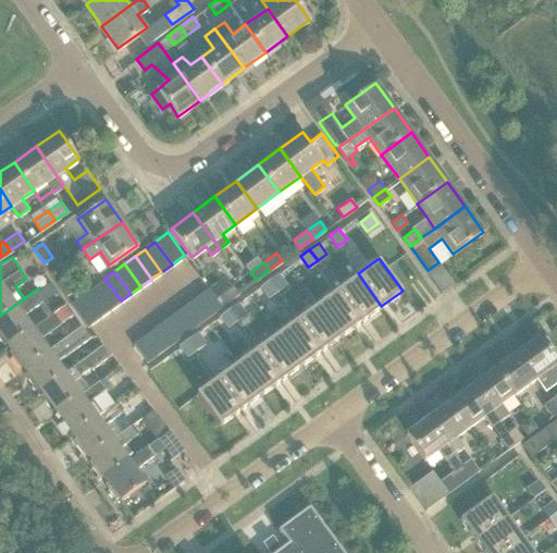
[(279,272),(269,279),(277,290),(286,283),(279,272)]
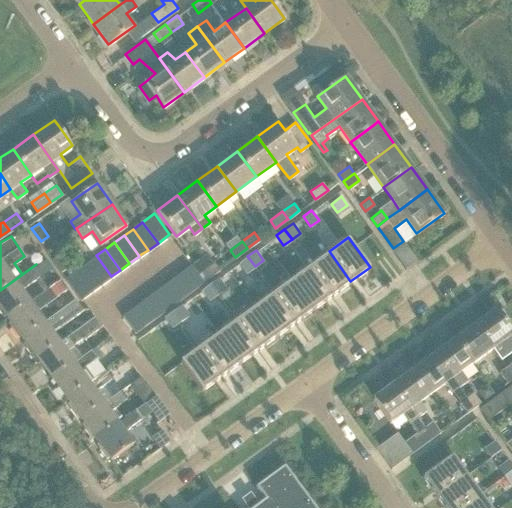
[(332,294),(350,281),(329,251),(310,265),(332,294)]
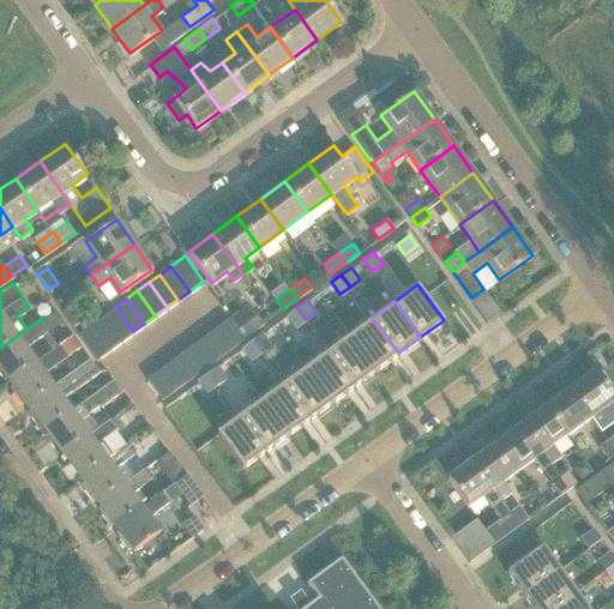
[(73,324),(82,318),(71,302),(62,308),(73,324)]
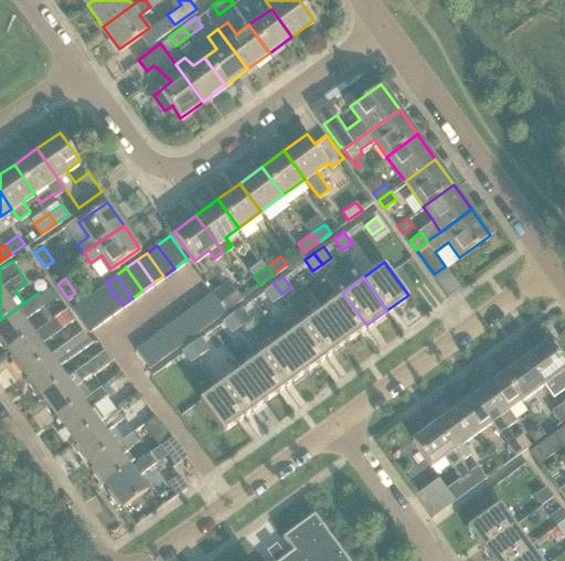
[(95,289),(112,313),(123,305),(106,282),(95,289)]
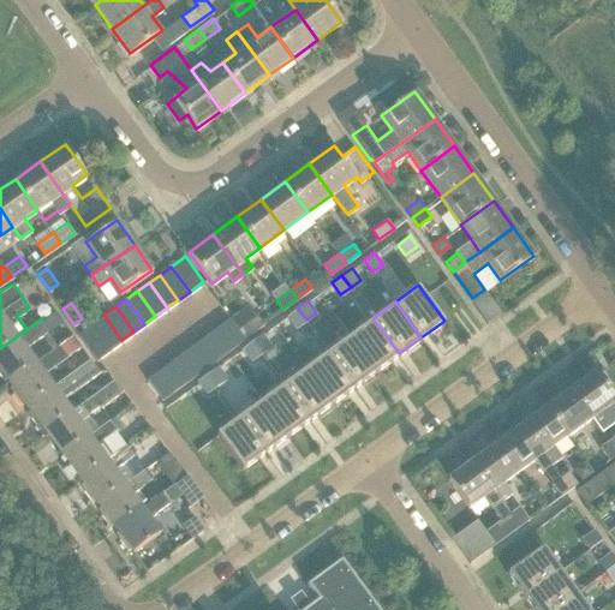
[(297,308),(287,315),(296,327),(306,320),(297,308)]
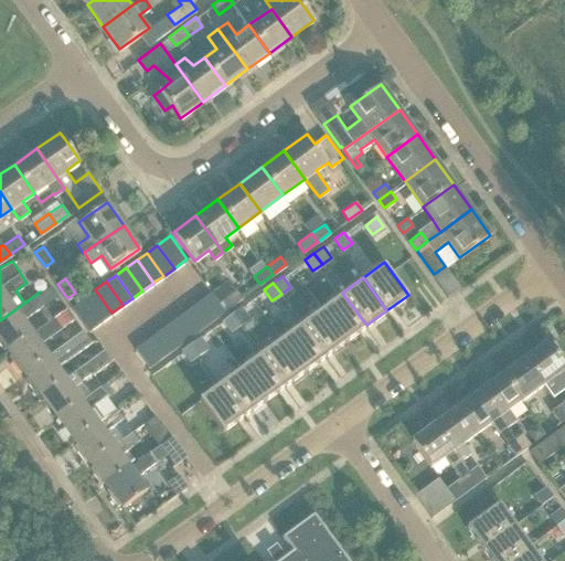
[(0,320),(0,338),(8,349),(32,331),(22,318),(57,293),(51,284),(40,292),(0,320)]
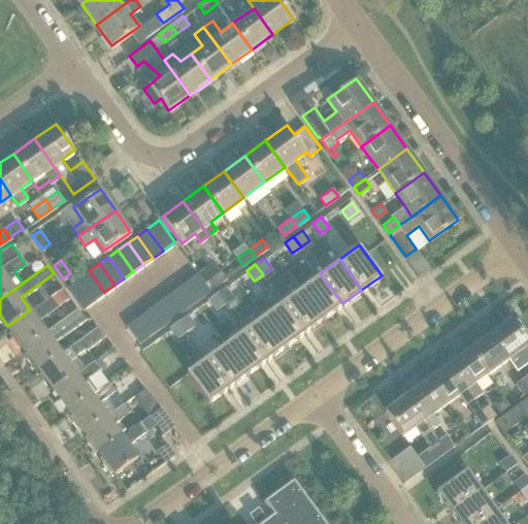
[(89,270),(79,277),(95,299),(104,292),(89,270)]
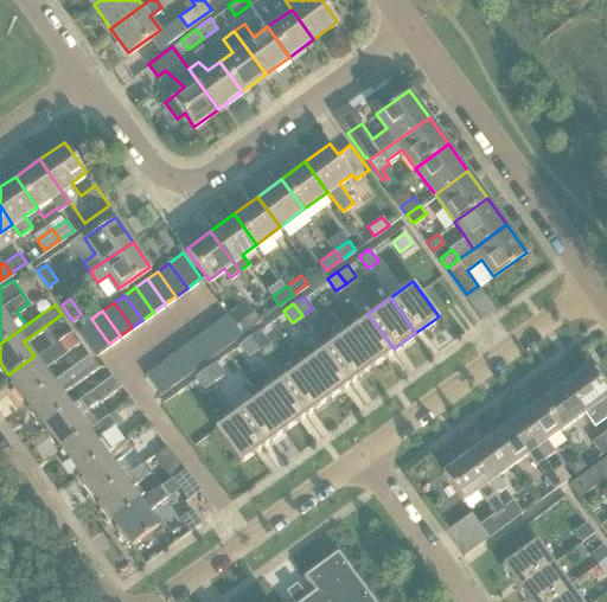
[(238,320),(246,328),(259,319),(253,311),(238,320)]
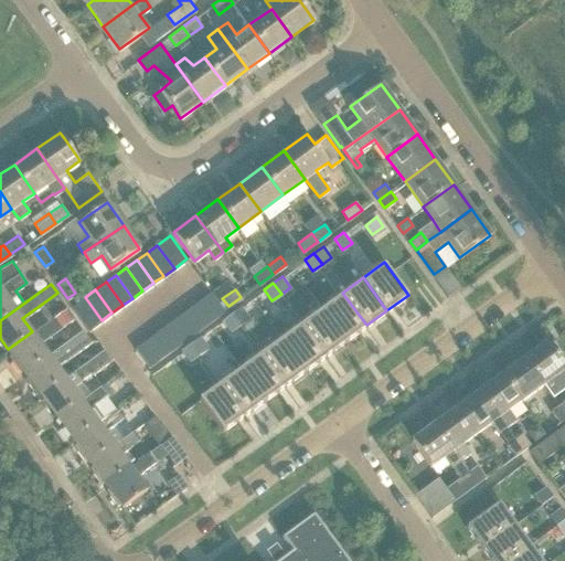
[(211,290),(201,298),(214,317),(225,309),(211,290)]
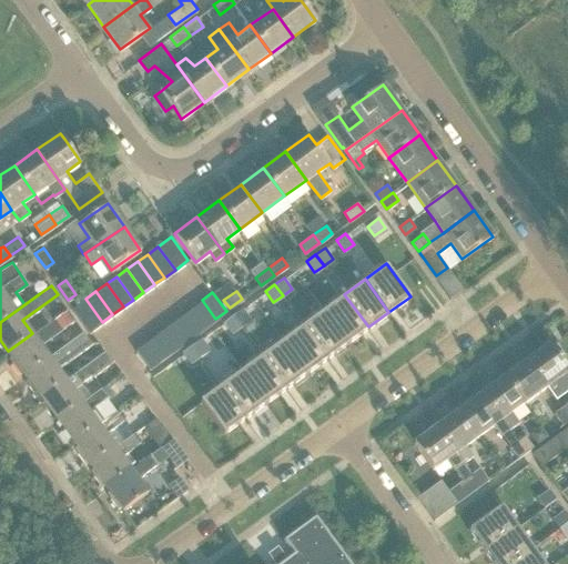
[(368,326),(344,294),(324,309),(348,342),(368,326)]
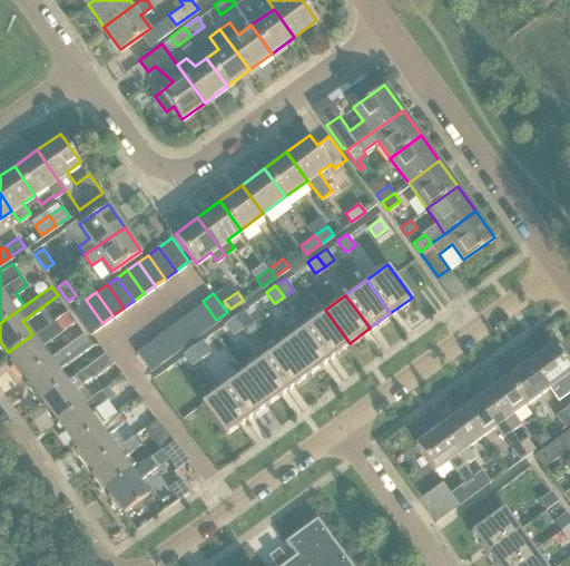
[(72,309),(89,332),(102,323),(86,300),(72,309)]
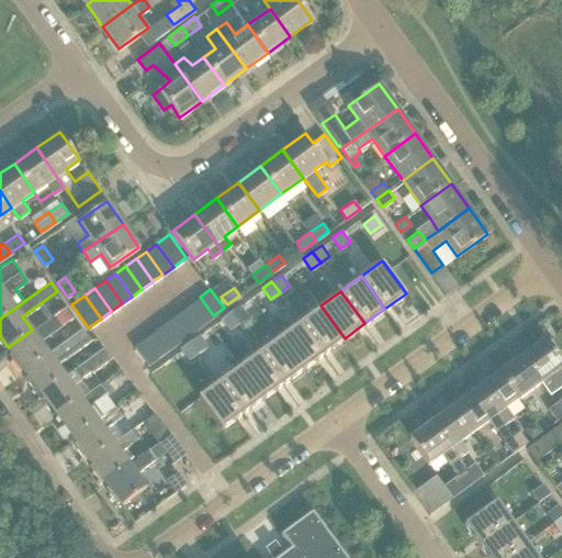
[(189,304),(203,323),(213,315),(200,297),(189,304)]
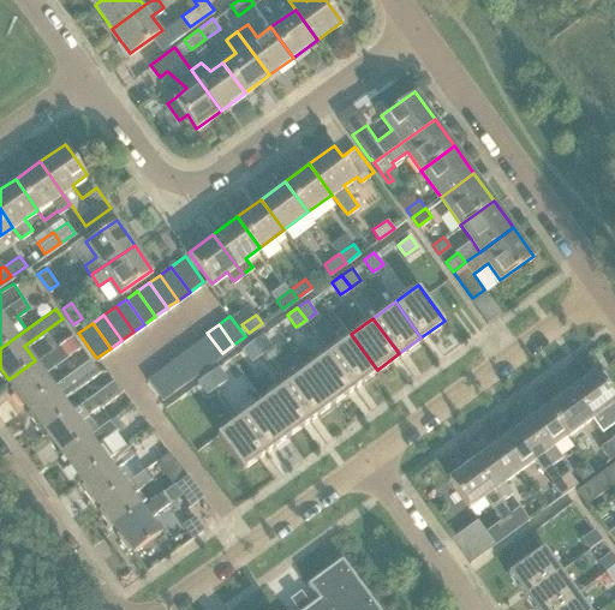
[(35,360),(9,380),(27,404),(52,386),(41,370),(64,353),(67,357),(82,346),(72,333),(65,339),(54,346),(35,360)]
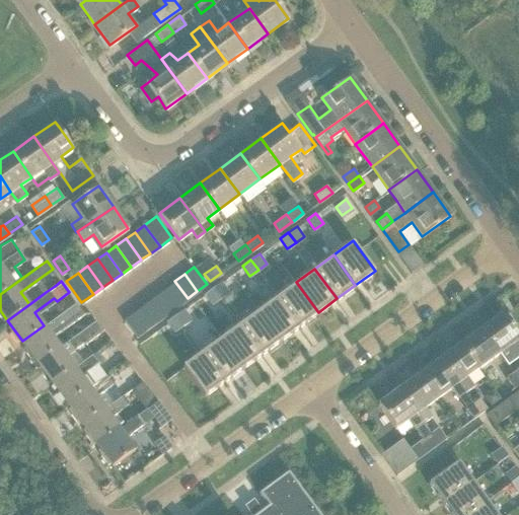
[(174,281),(164,289),(177,306),(188,298),(174,281)]
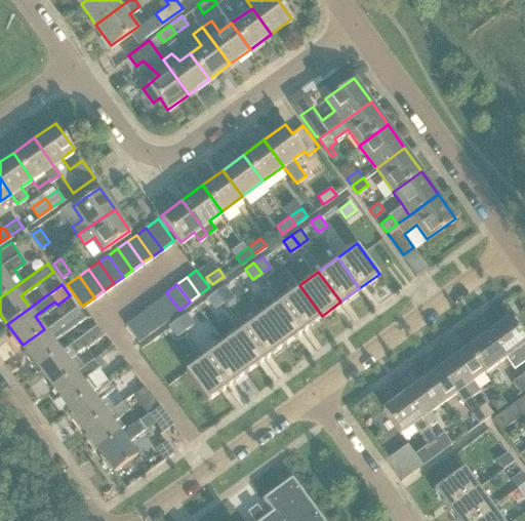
[(224,284),(215,290),(224,301),(232,294),(224,284)]
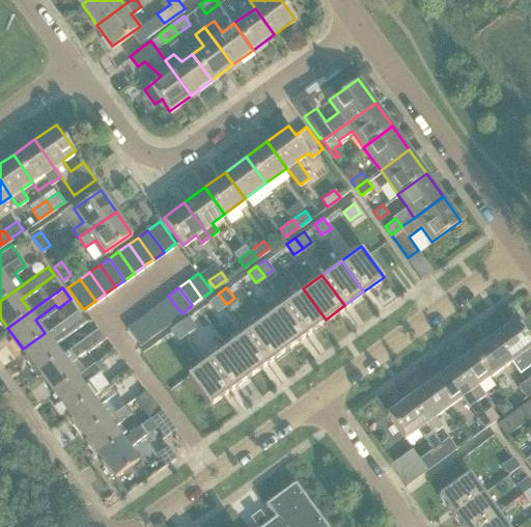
[(303,288),(283,303),(306,333),(326,320),(303,288)]
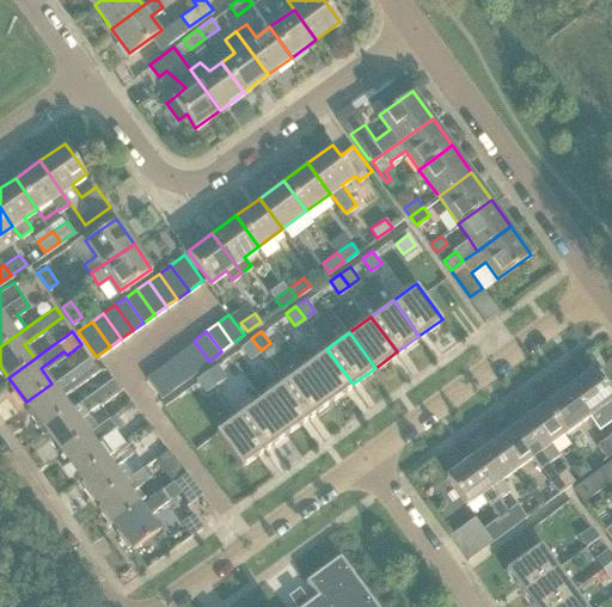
[(251,338),(242,345),(250,357),(261,350),(251,338)]
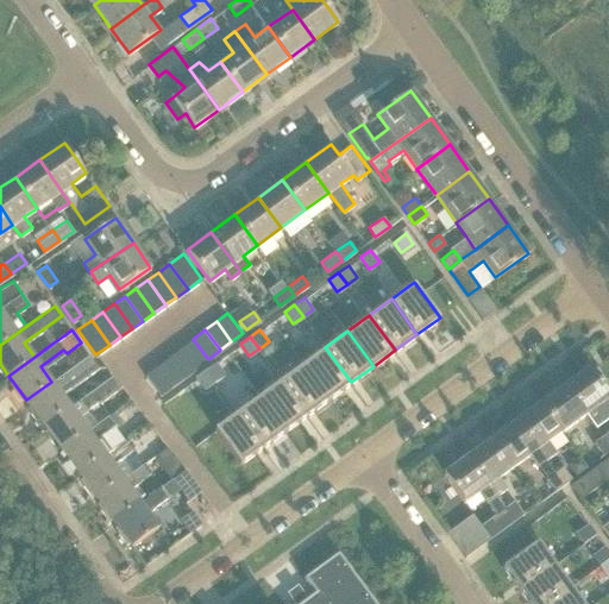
[(181,347),(196,367),(208,359),(193,339),(181,347)]
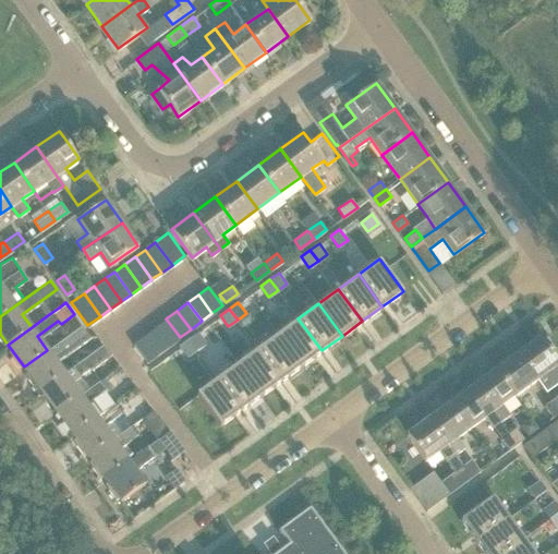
[(166,318),(155,326),(169,345),(180,337),(166,318)]
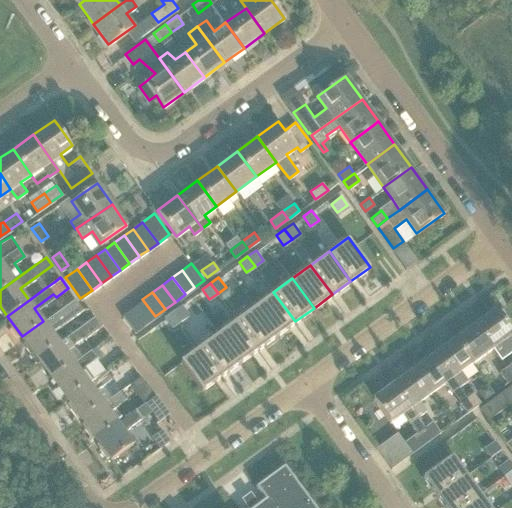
[(277,335),(295,321),(273,292),(255,305),(277,335)]
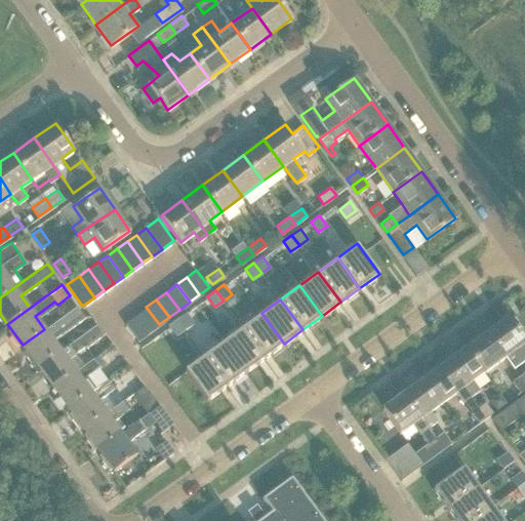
[(23,345),(32,358),(37,366),(59,350),(52,339),(84,316),(76,306),(44,329),(23,345)]
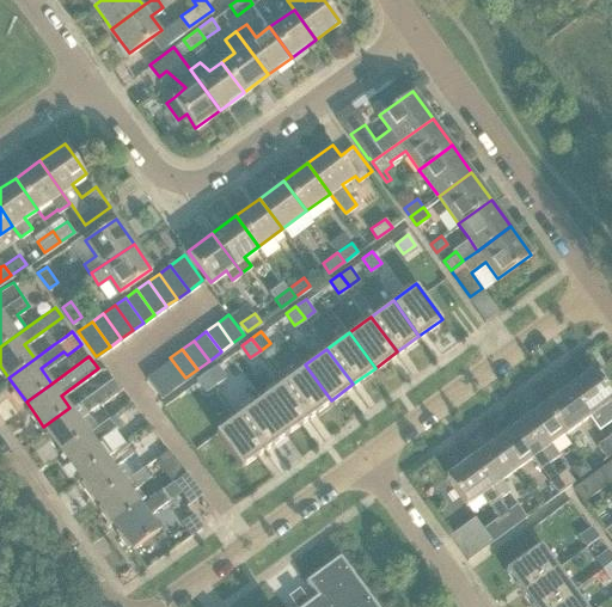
[(158,367),(173,387),(185,378),(170,357),(158,367)]
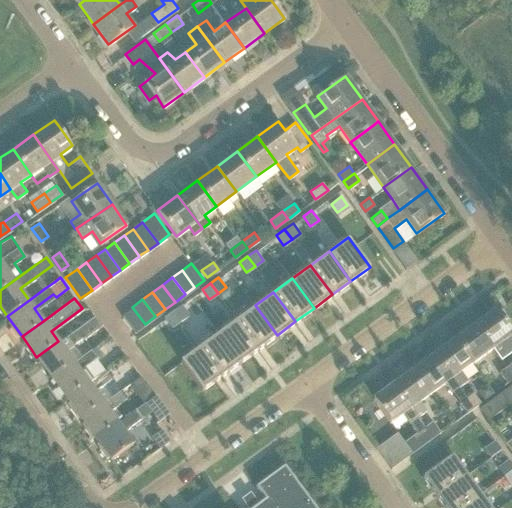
[(181,304),(173,310),(180,320),(189,314),(181,304)]
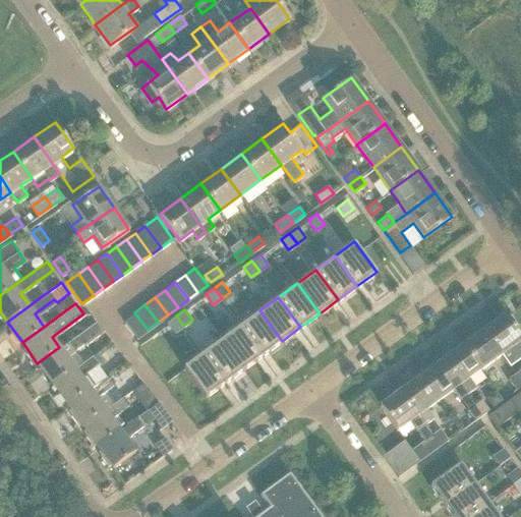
[(240,325),(263,354),(282,341),(259,310),(240,325)]
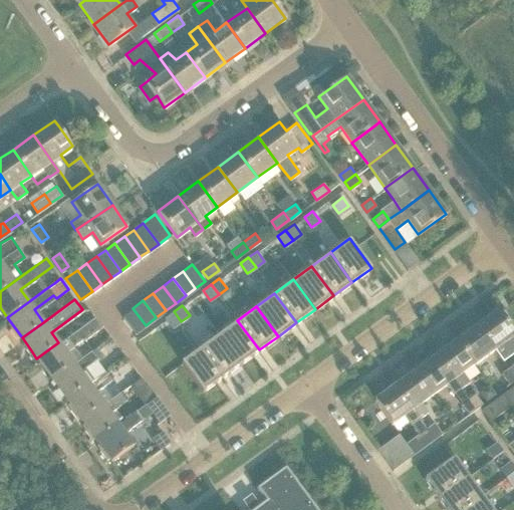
[(136,332),(146,325),(133,308),(122,315),(136,332)]
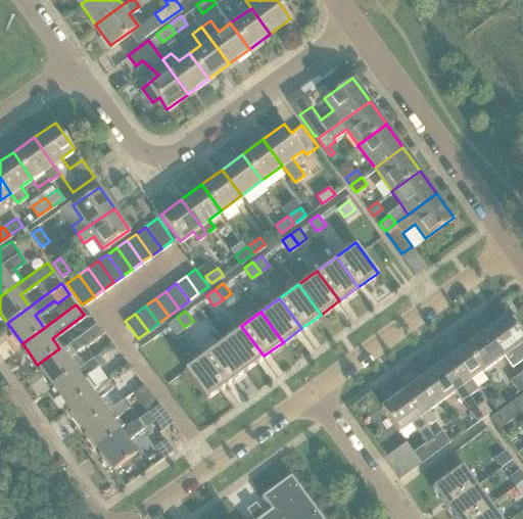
[(512,366),(520,359),(512,347),(522,339),(522,336),(507,315),(486,330),(512,366)]
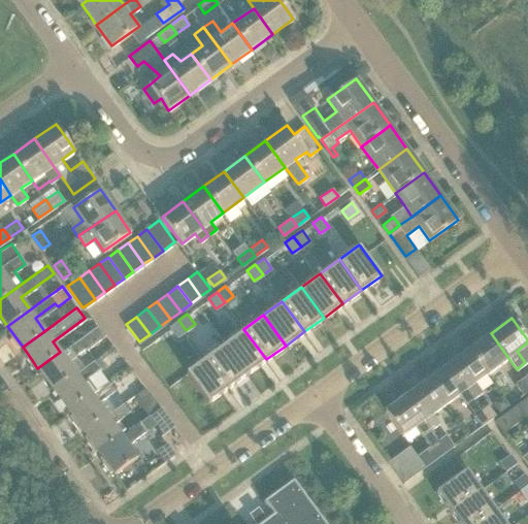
[(178,320),(170,326),(177,336),(186,330),(178,320)]
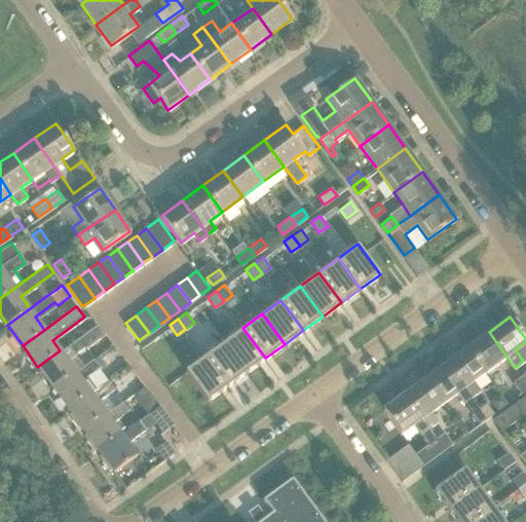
[(37,367),(52,387),(84,365),(75,352),(103,332),(97,324),(78,337),(60,350),(37,367)]
